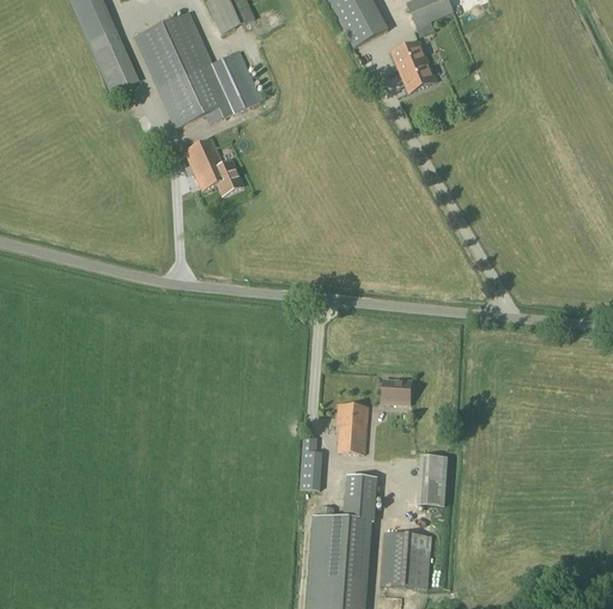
[(74,0),(87,31),(114,20),(105,0),(74,0)]
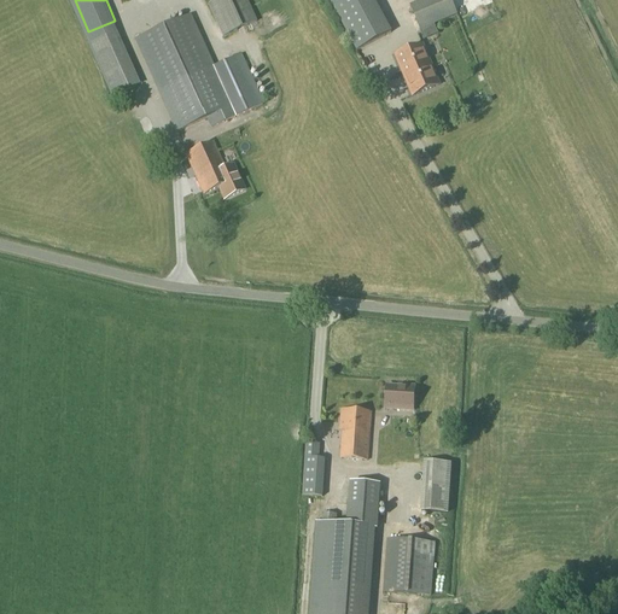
[(256,18),(255,15),(248,0),(210,0),(208,1),(221,29),(222,34),(256,18)]
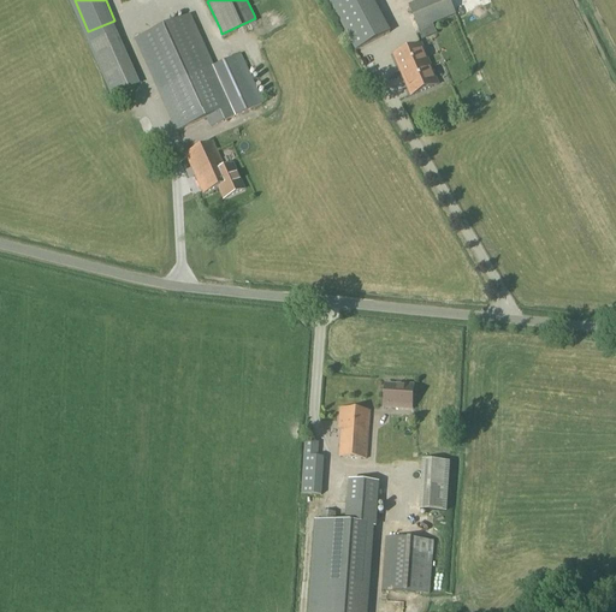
[(410,0),(407,1),(419,28),(456,12),(450,0),(410,0)]
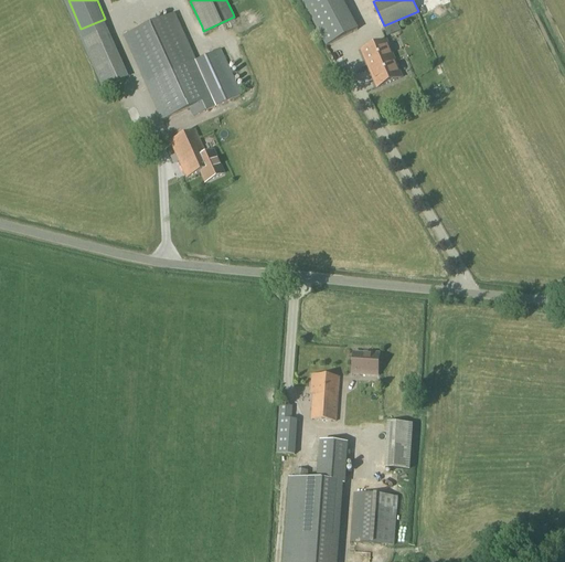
[(172,12),(124,33),(145,81),(161,117),(189,105),(192,114),(208,107),(240,93),(220,48),(193,60),(172,12)]
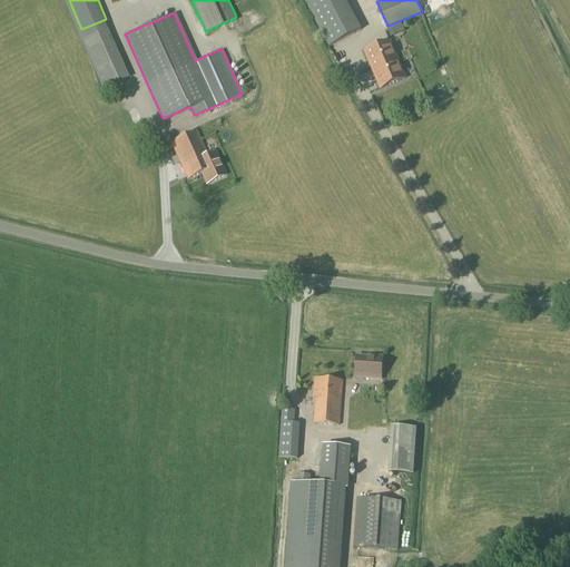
[(380,86),(405,76),(390,38),(364,49),(380,86)]
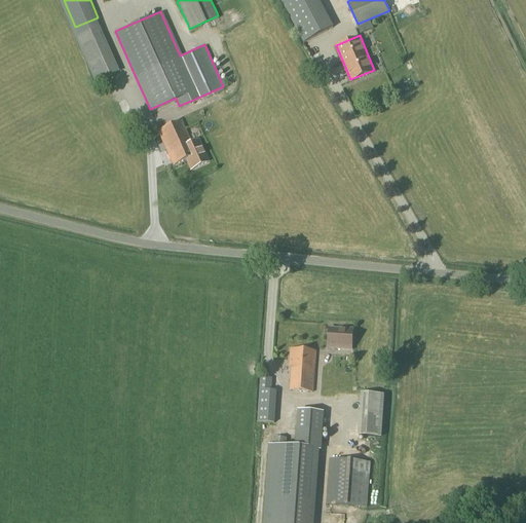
[(98,62),(88,66),(95,78),(100,76),(104,74),(98,62)]
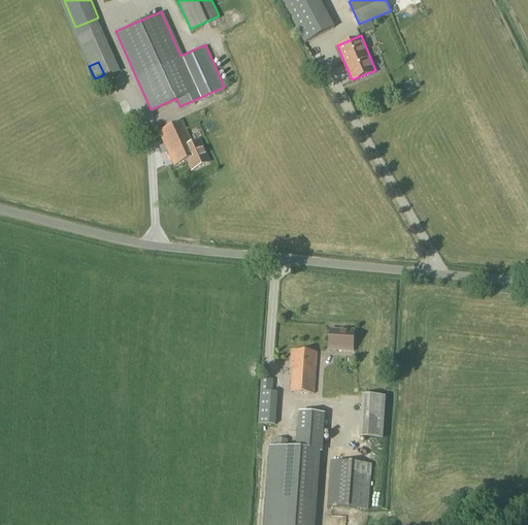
[(198,139),(191,142),(180,121),(158,130),(173,164),(186,158),(191,169),(207,161),(198,139)]
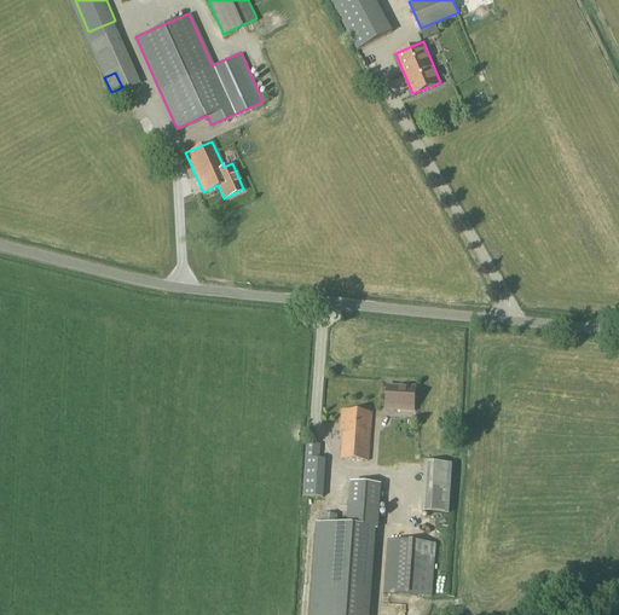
[(414,408),(415,384),(405,384),(405,386),(387,384),(386,404),(394,405),(394,407),(414,408)]
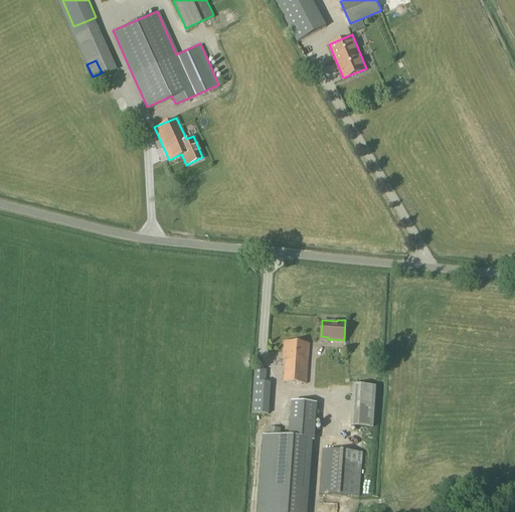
[(306,381),(309,342),(284,340),(283,357),(285,357),(284,380),(306,381)]
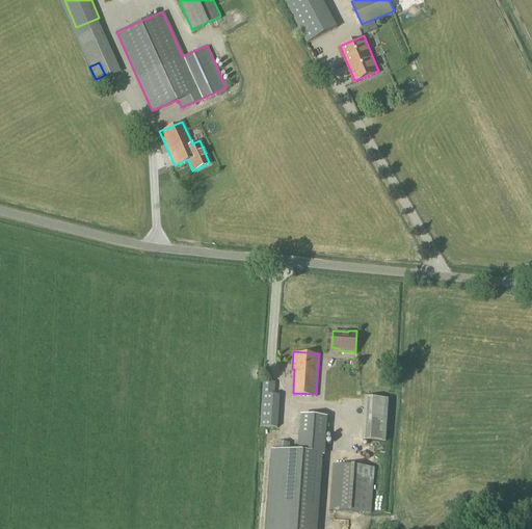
[(280,393),(274,393),(275,380),(263,379),(260,425),(277,426),(280,393)]
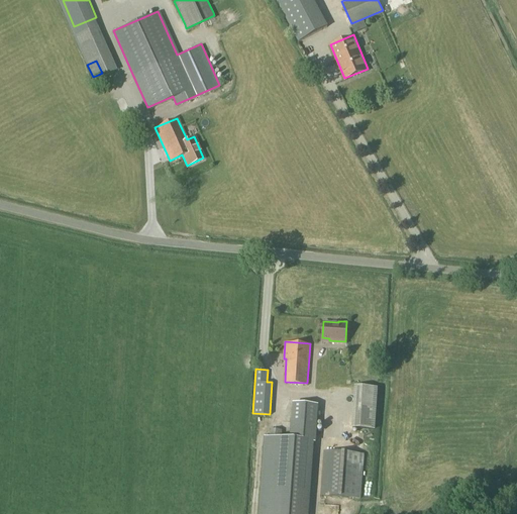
[(376,416),(378,387),(354,385),(352,416),(352,425),(375,427),(376,416)]
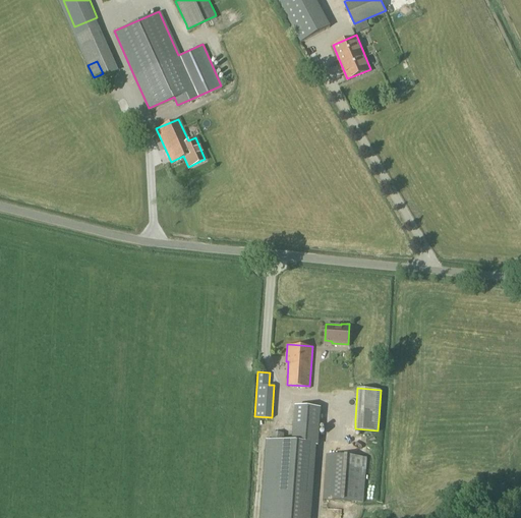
[(321,406),(294,404),(292,440),(286,440),(286,437),(284,437),(284,432),(271,430),(271,437),(267,437),(267,438),(266,438),(259,517),(310,517),(316,445),(317,445),(321,406)]
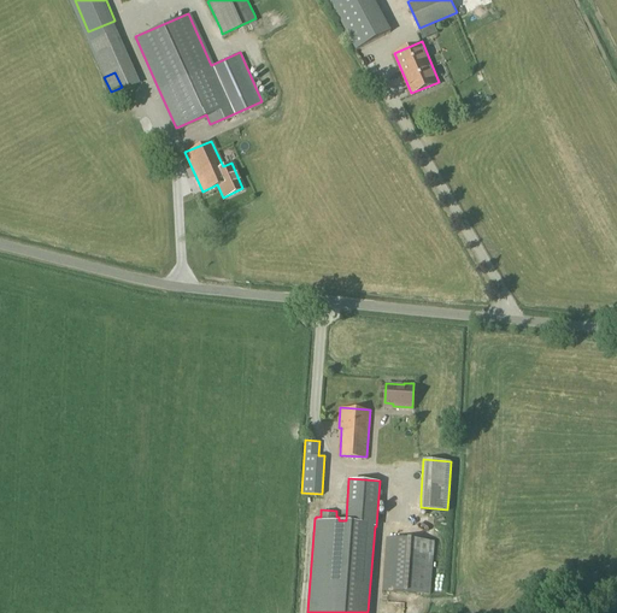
[(429,593),(434,540),(387,536),(382,589),(429,593)]
